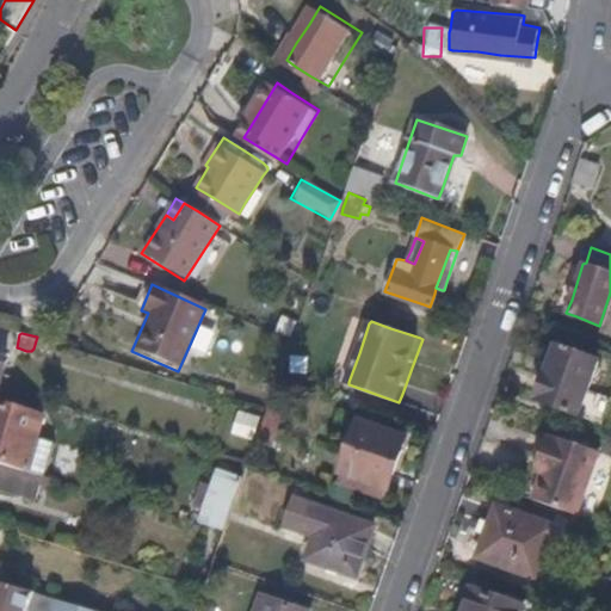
[(579,413),(598,360),(556,345),(547,371),(536,399),(545,401),(579,413)]
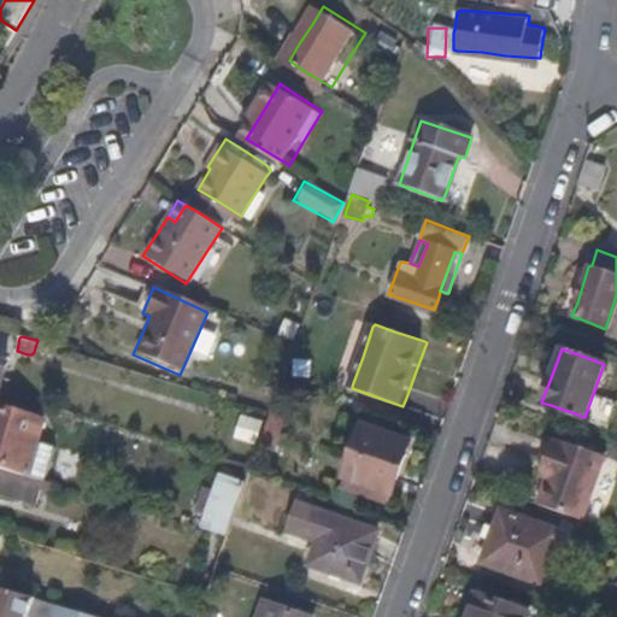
[(264,432),(271,412),(248,406),(228,399),(211,394),(204,411),(231,421),(257,428),(264,432)]
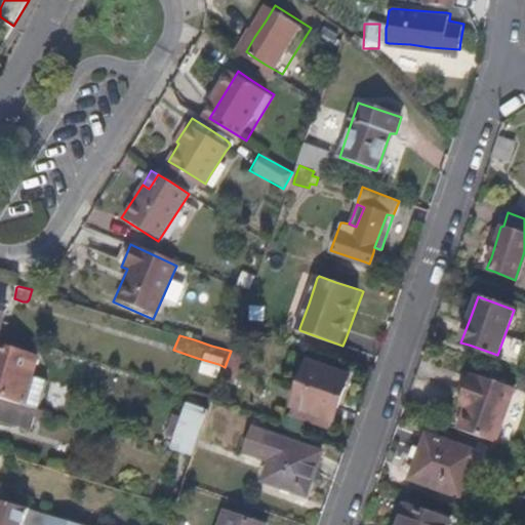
[(30,375),(36,357),(0,346),(0,395),(38,407),(46,380),(30,375)]
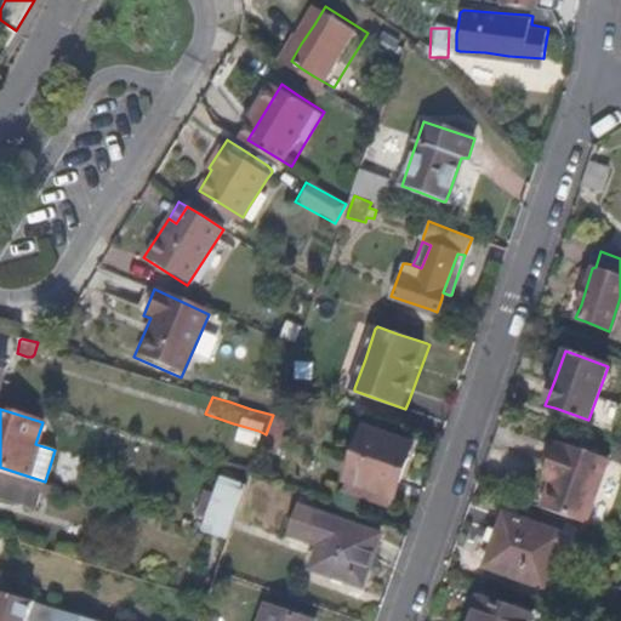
[(275,450),(286,420),(273,415),(266,434),(263,440),(262,444),(262,445),(275,450)]
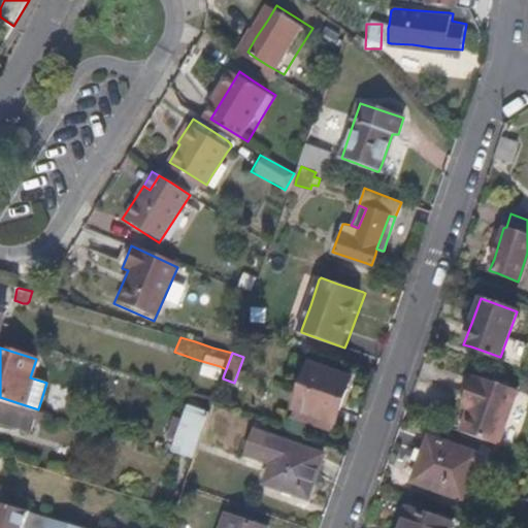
[(335,422),(351,376),(322,368),(312,364),(309,364),(307,367),(300,389),(295,405),(294,408),(295,410),(297,411),(298,410),(317,418),(334,423),(335,422)]
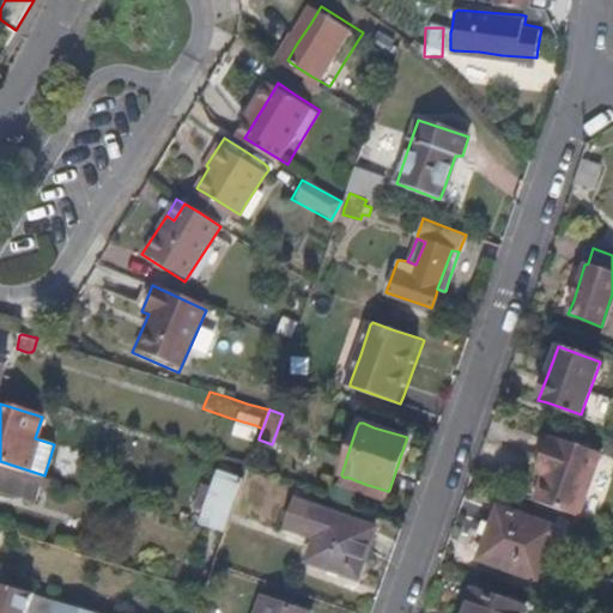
[(589,490),(604,453),(569,438),(556,434),(553,439),(547,436),(545,436),(536,459),(546,463),(541,474),(532,499),(580,515),(589,490)]
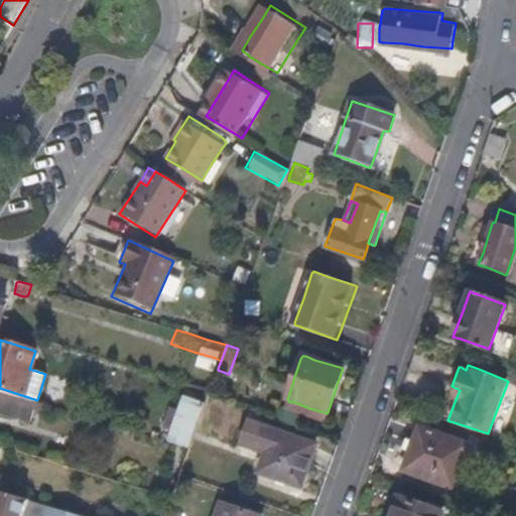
[(456,399),(460,390),(452,386),(447,396),(456,399)]
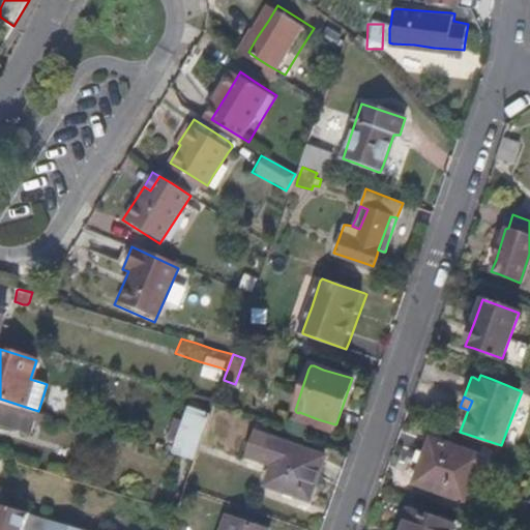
[(0,421),(11,425),(18,406),(0,400),(0,421)]
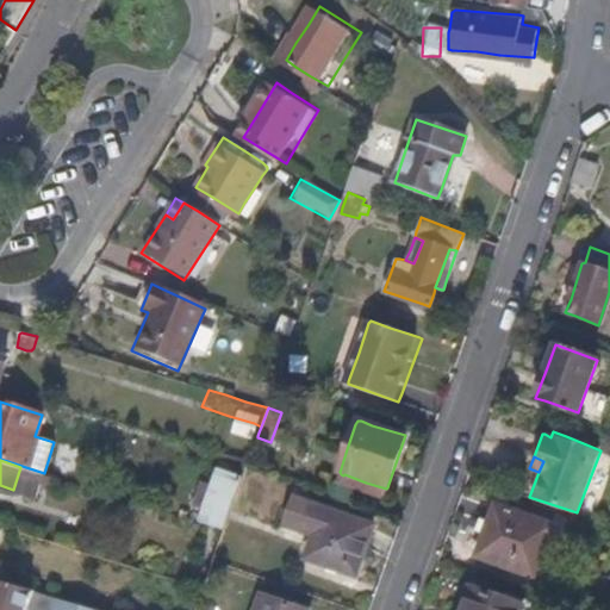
[(38,497),(43,474),(20,467),(13,490),(38,497)]
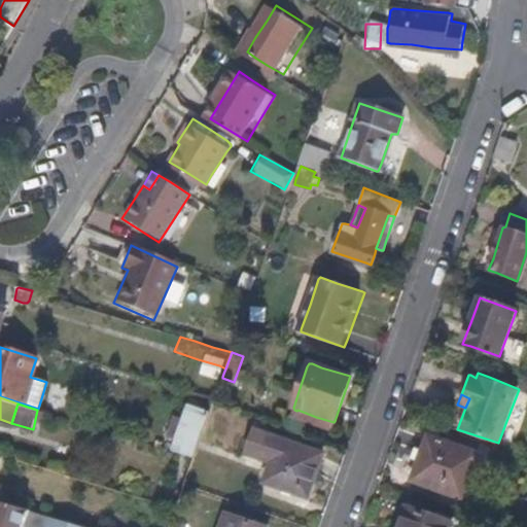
[(194,457),(206,420),(210,412),(195,407),(187,403),(182,419),(174,415),(166,434),(175,438),(171,450),(194,457)]
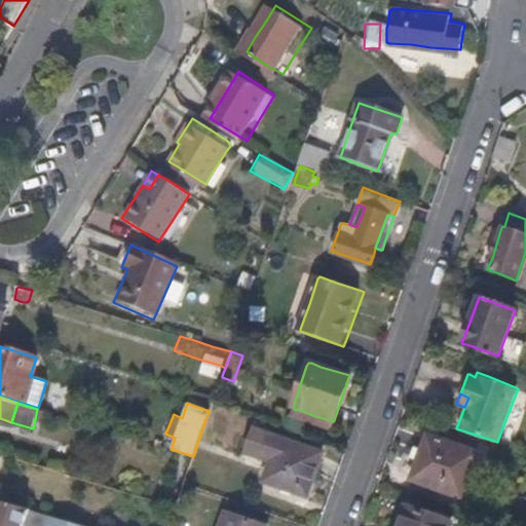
[(315,416),(297,409),(296,410),(293,416),(312,423),(315,416)]
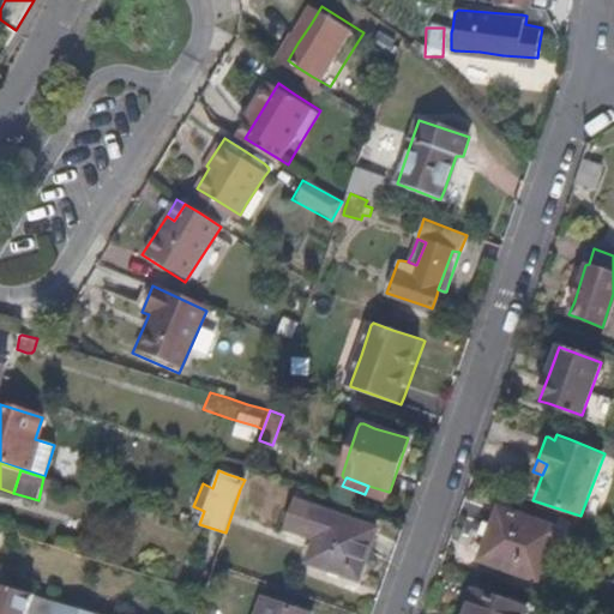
[(539,579),(557,528),(499,507),(492,525),(488,537),(485,546),(482,554),(481,558),(498,565),(539,579)]
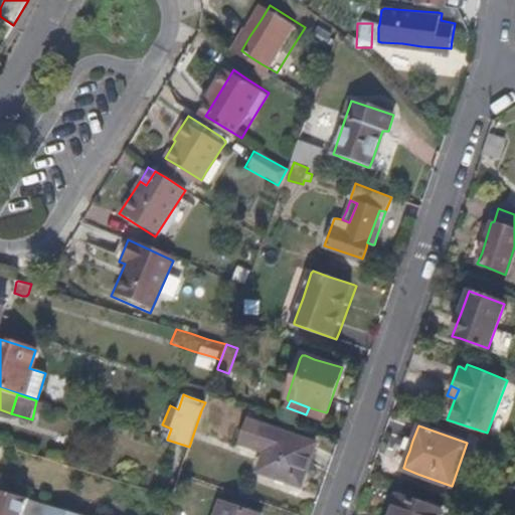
[(305,475),(315,444),(309,442),(290,435),(279,431),(274,430),(272,431),(265,451),(259,469),(259,472),(298,485),(301,486),(301,485),(305,475)]
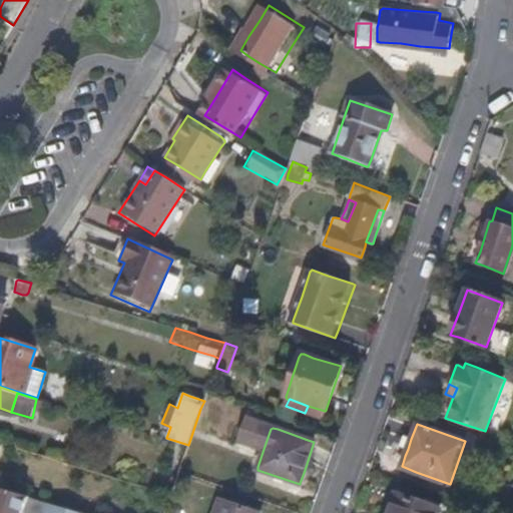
[(408,449),(411,439),(405,436),(403,436),(400,445),(408,449)]
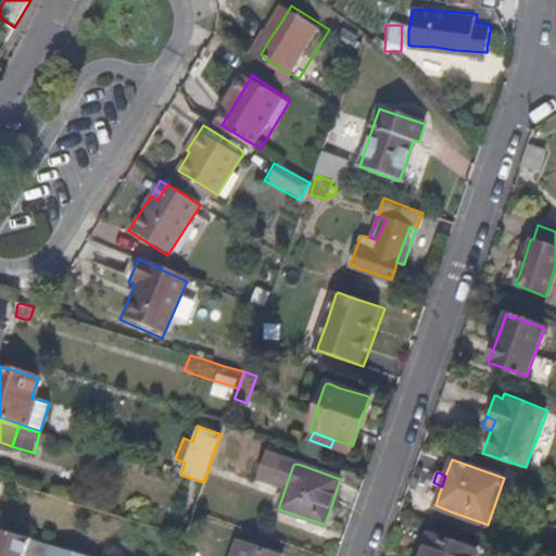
[(84,555),(51,546),(11,533),(0,530),(0,555),(84,555)]
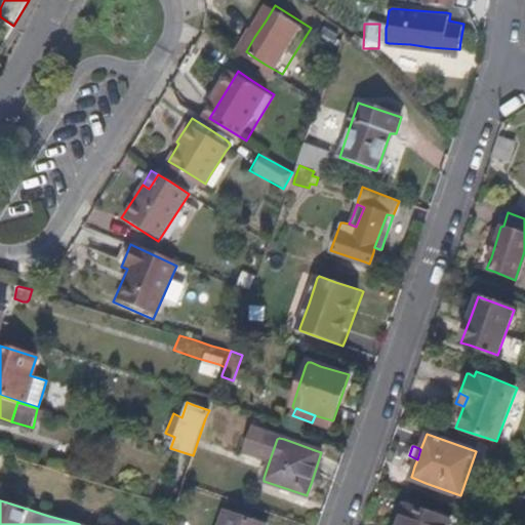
[(408,524),(447,524),(449,519),(409,505),(407,505),(405,507),(400,522),(408,524)]
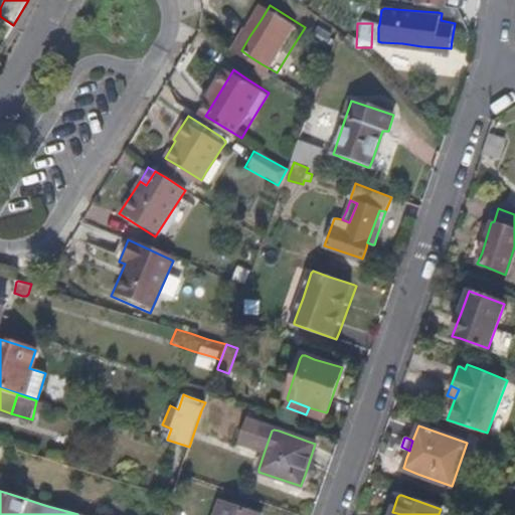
[(262,514),(263,513),(260,512),(250,509),(223,499),(221,499),(215,514),(262,514)]
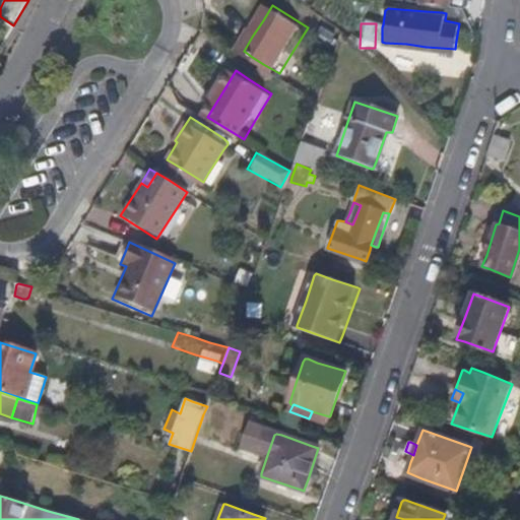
[(177,519),(181,509),(171,507),(169,513),(166,519),(177,519)]
